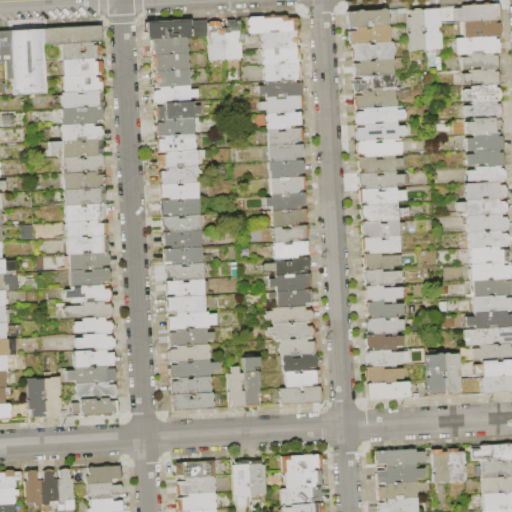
[(454,6),(496,4),(497,20),(462,22),(455,22),(454,6)]
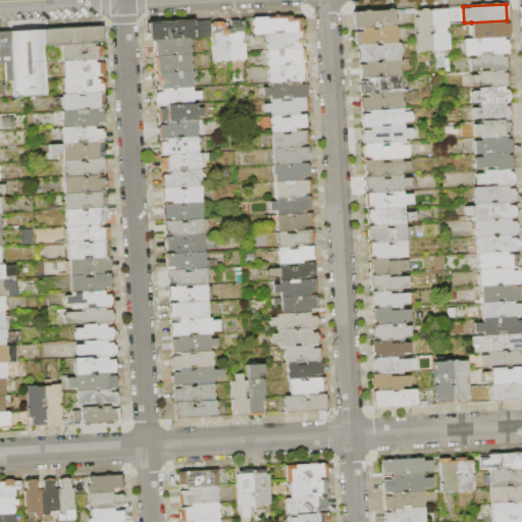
[(352,11),(390,8),(392,25),(353,29),(352,11)]
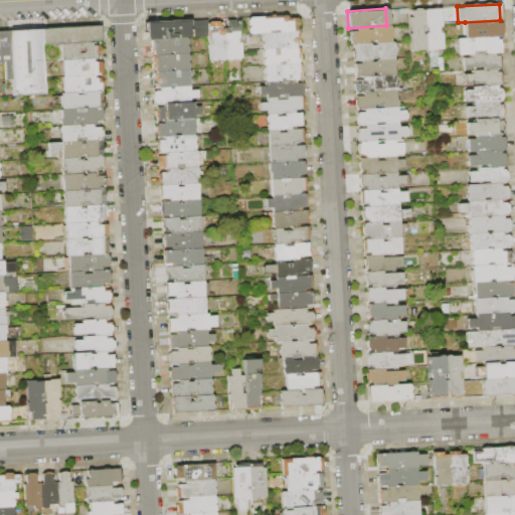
[(440,8),(443,49),(424,50),(422,9),(440,8)]
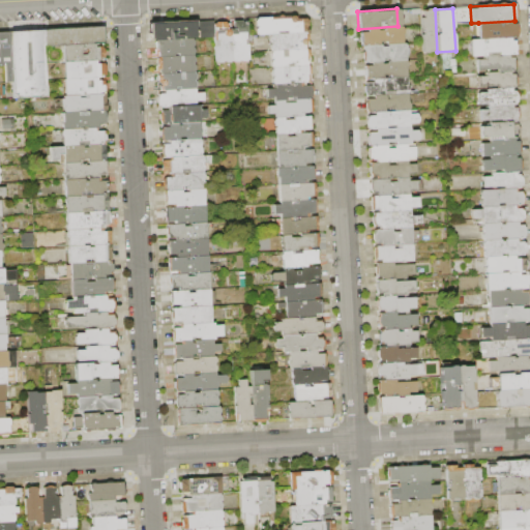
[(435,9),(437,52),(438,53),(422,54),(419,10),(435,9)]
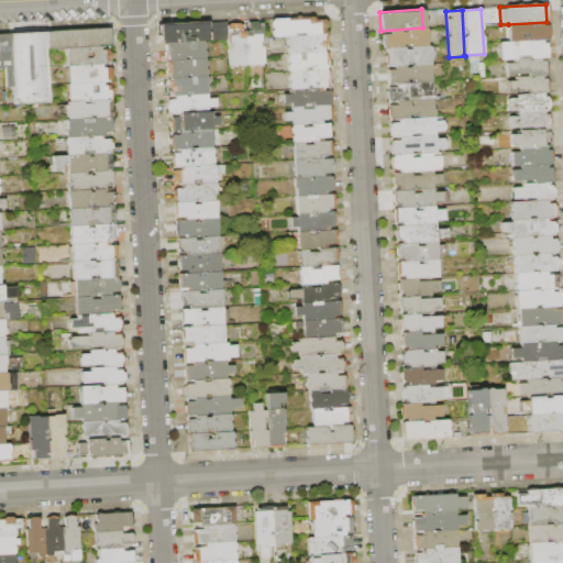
[(271,20),(324,18),(324,34),(287,35),(272,36),(271,20)]
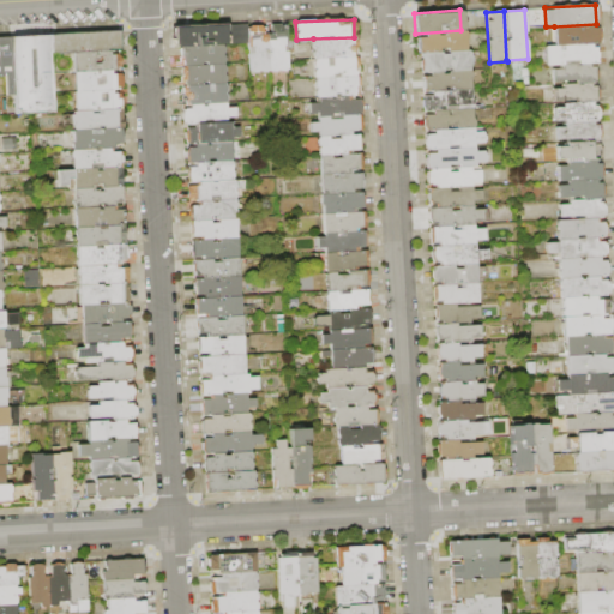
[(246,22),(247,43),(228,44),(228,43),(226,23),(246,22)]
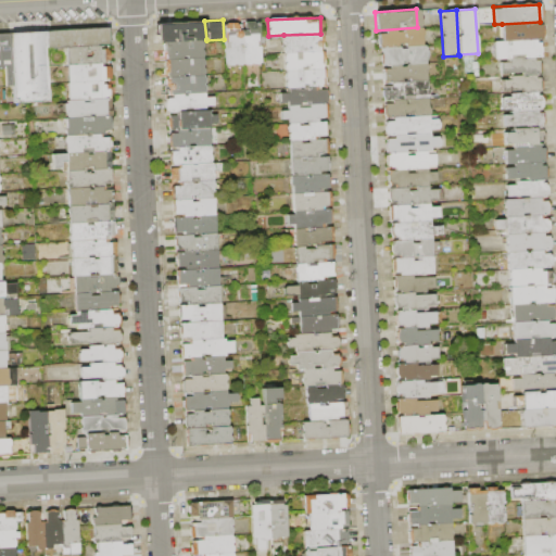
[(156,24),(204,21),(206,39),(158,42),(156,24)]
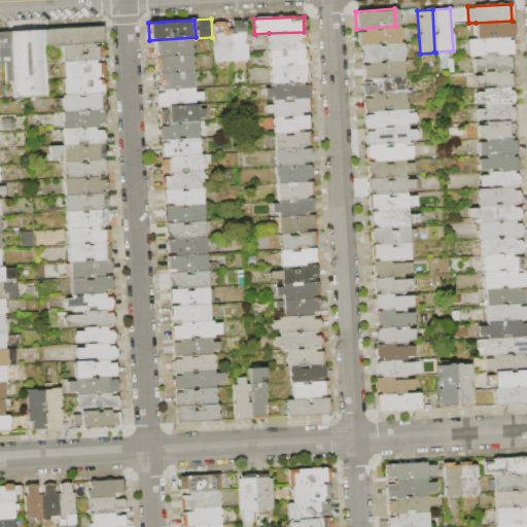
[(476,23),(512,21),(513,35),(477,38),(476,23)]
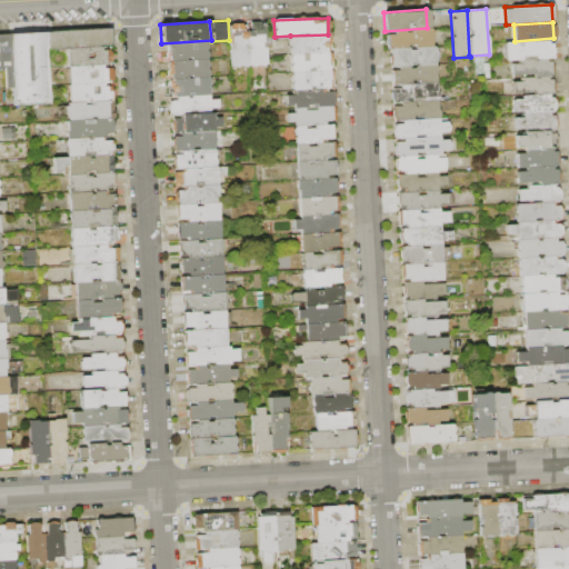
[(265,23),(267,65),(249,65),(247,25),(265,23)]
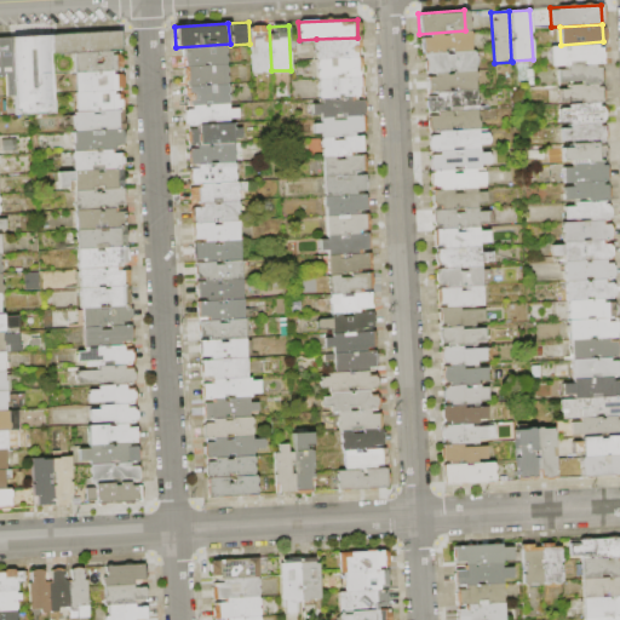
[(269,27),(271,70),(271,73),(252,74),(250,28),(269,27)]
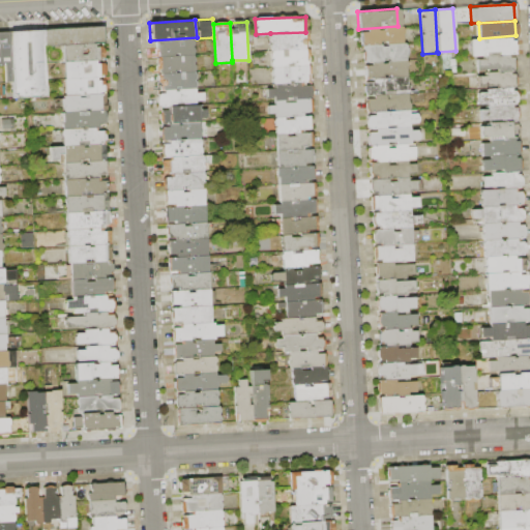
[(43,30),(104,25),(104,43),(64,47),(45,48),(43,30)]
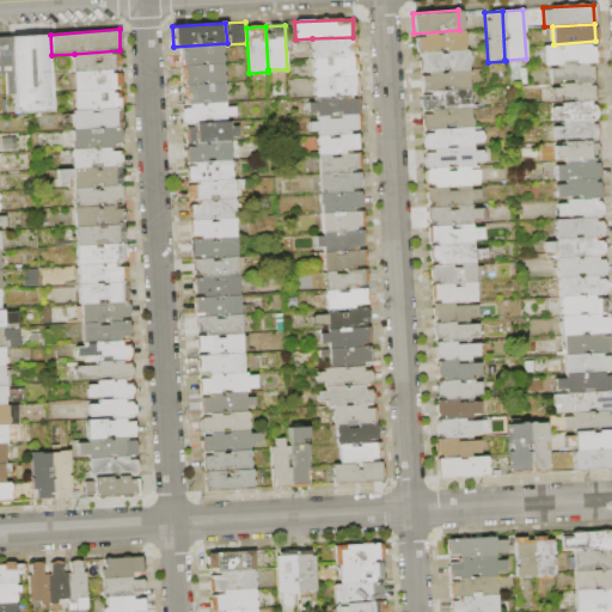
[(414,34),(459,30),(460,50),(415,54),(414,34)]
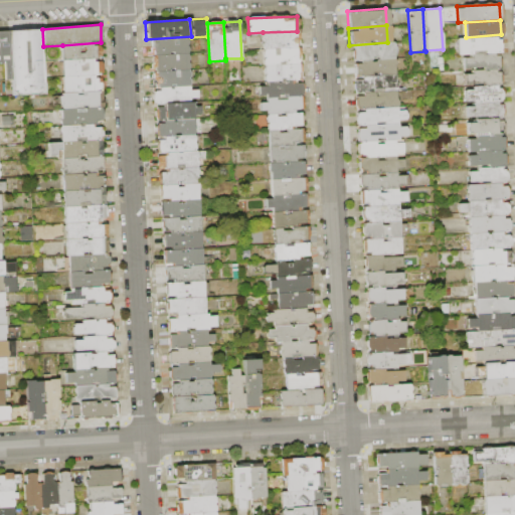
[(10,30),(42,29),(43,46),(46,95),(14,97),(12,80),(10,30)]
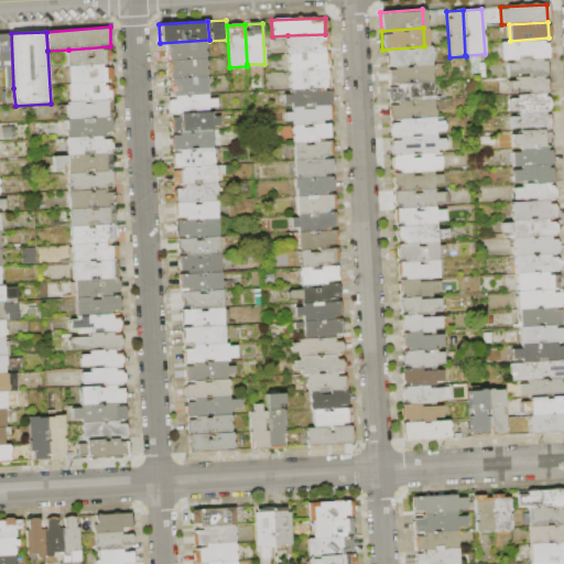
[(0,33),(11,33),(13,88),(8,88),(7,69),(0,69),(0,33)]
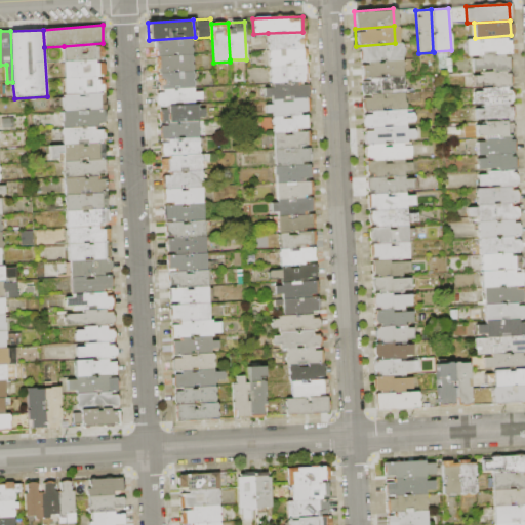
[(268,33),(303,32),(304,32),(305,48),(269,49),(268,33)]
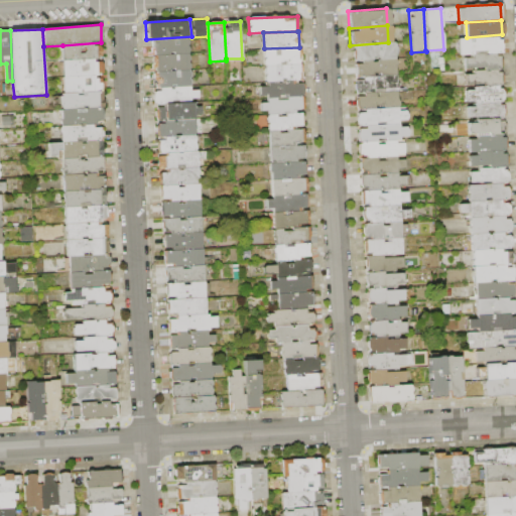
[(458,38),(467,37),(502,34),(504,51),(500,51),(465,55),(460,55),(458,38)]
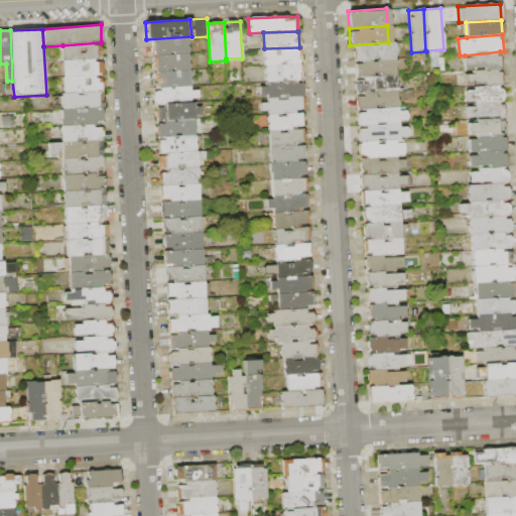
[(156,39),(188,36),(189,53),(157,55),(156,39)]
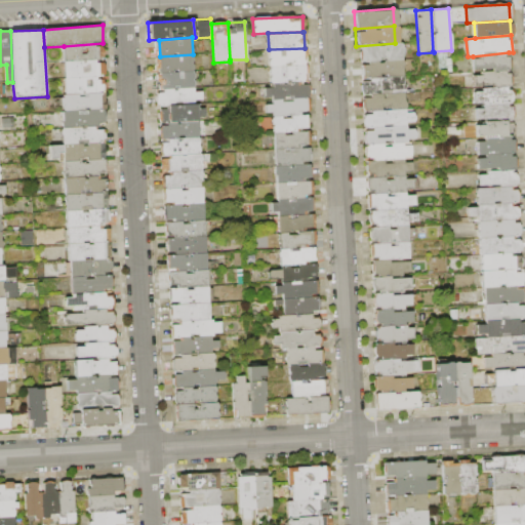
[(64,46),(103,43),(104,59),(64,61),(64,46)]
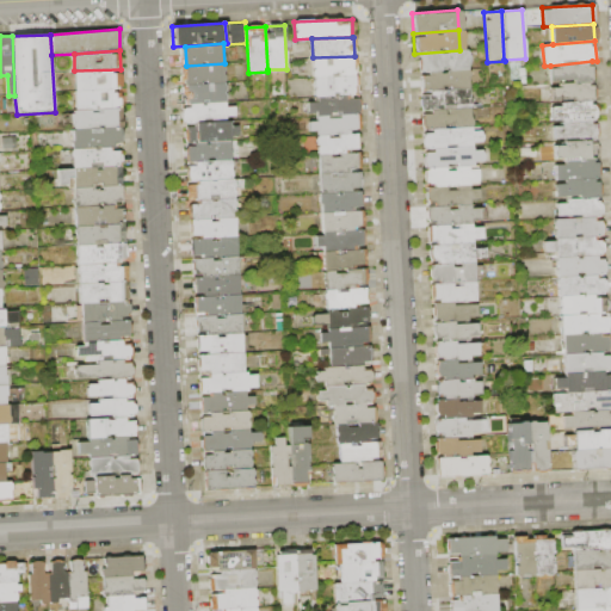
[(460,50),(461,69),(417,73),(414,54),(460,50)]
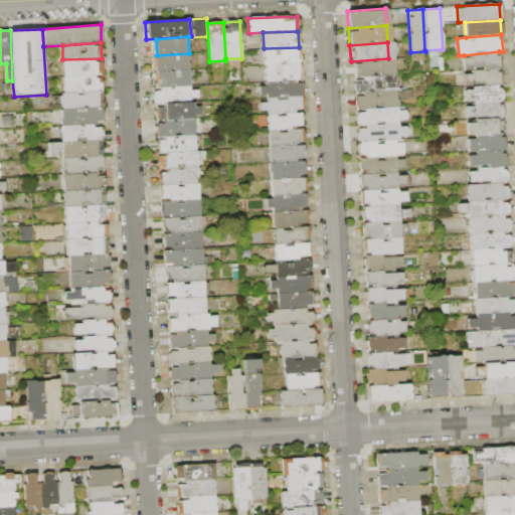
[(264,48),(299,47),(300,63),(264,65),(264,48)]
